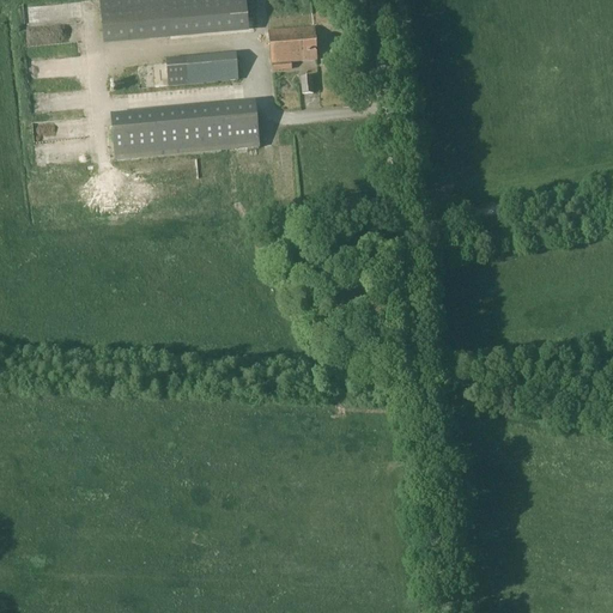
[(247,25),(244,0),(116,0),(99,1),(103,38),(247,25)]
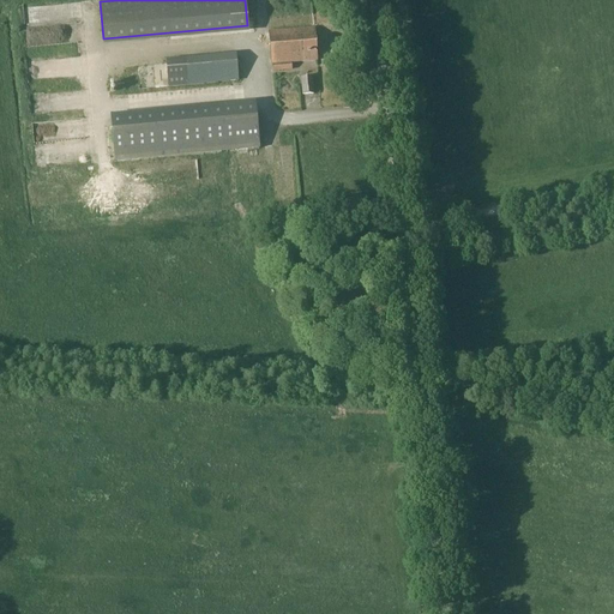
[(77,11),(65,11),(65,25),(77,25),(77,11)]
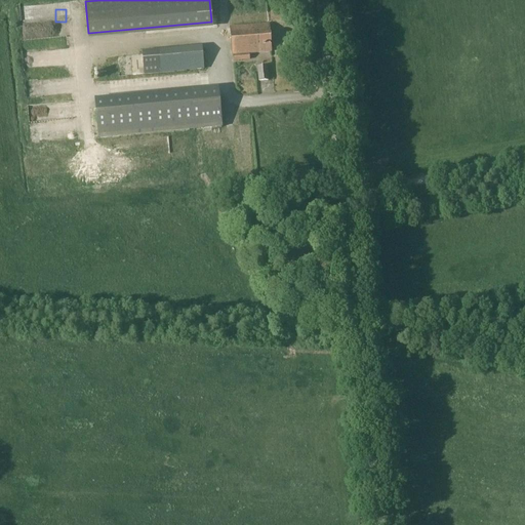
[(183,26),(184,37),(214,35),(214,25),(183,26)]
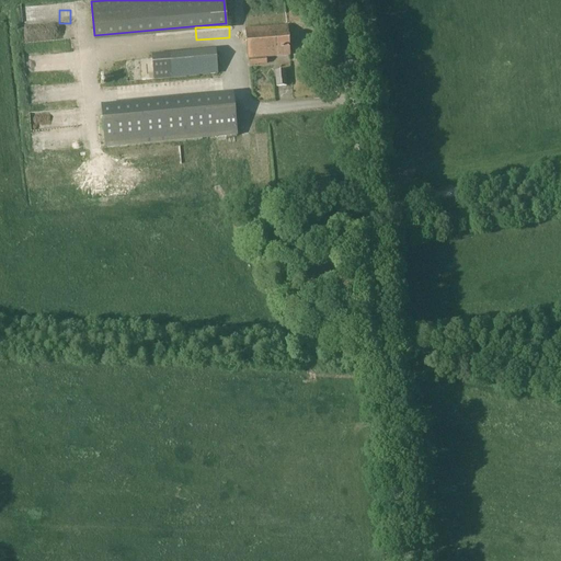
[(249,59),(265,58),(289,56),(287,27),(245,31),(249,59)]
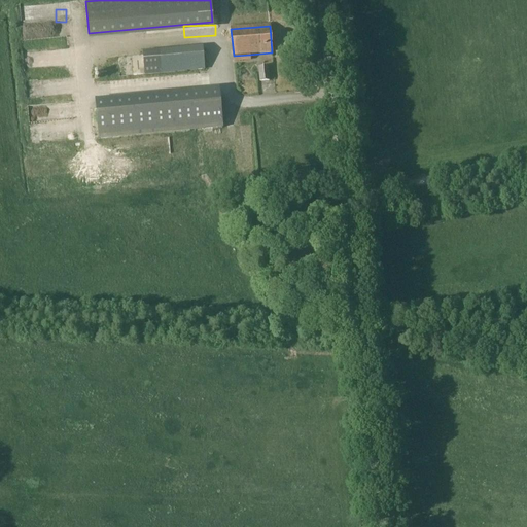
[(153,35),(162,38),(165,31),(155,28),(153,35)]
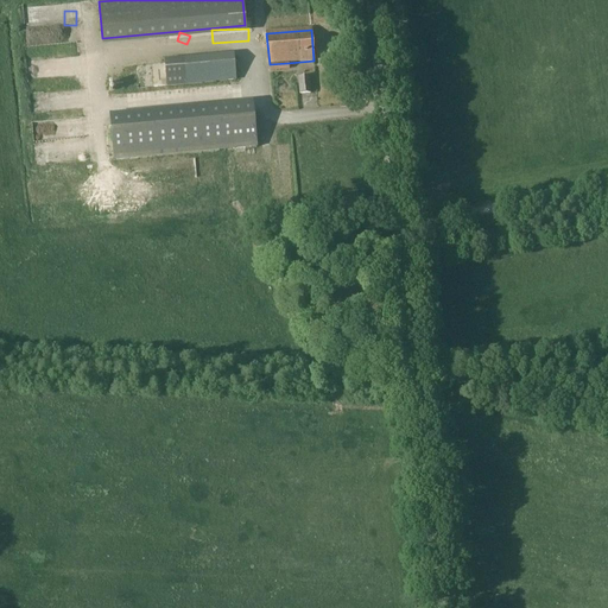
[(106,54),(124,52),(124,39),(106,40),(106,54)]
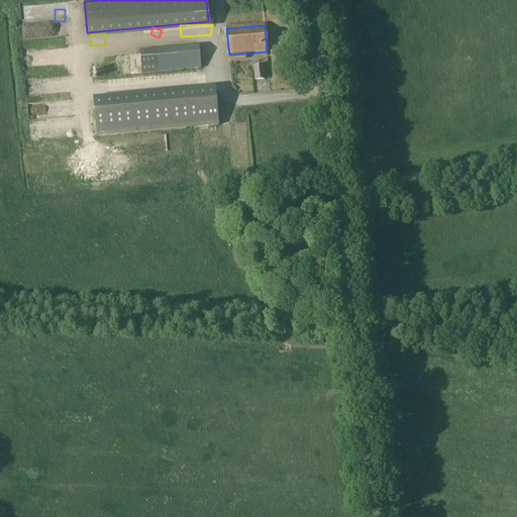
[(140,54),(142,74),(200,69),(198,48),(140,54)]
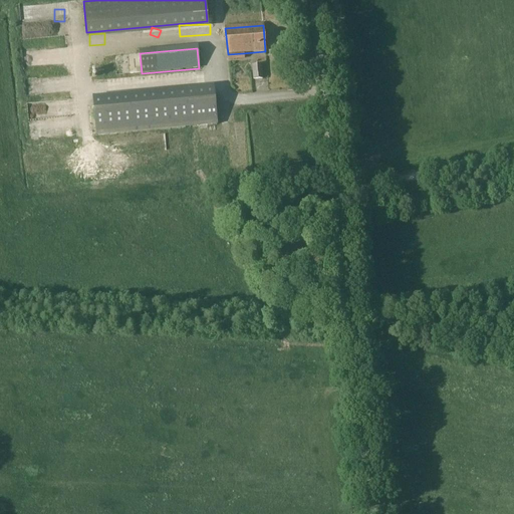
[(261,65),(252,65),(253,79),(262,78),(261,65)]
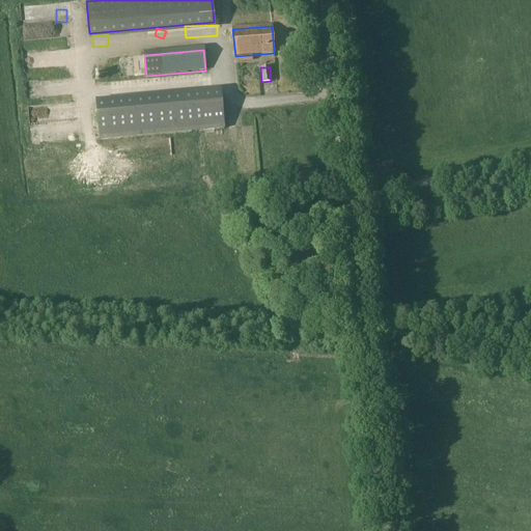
[(172,103),(96,109),(100,140),(224,129),(221,98),(201,100),(200,92),(171,95),(172,103)]
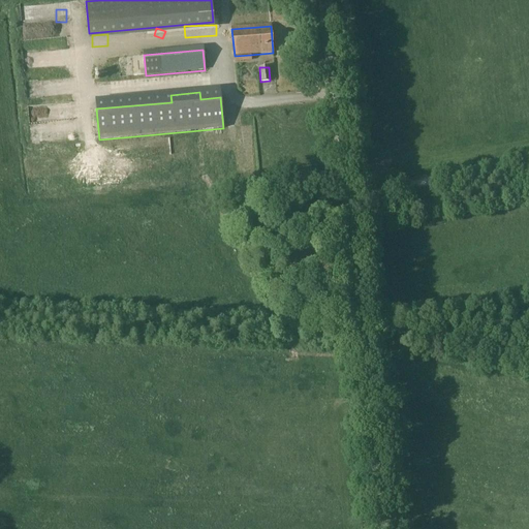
[(38,126),(38,116),(31,116),(30,126),(38,126)]
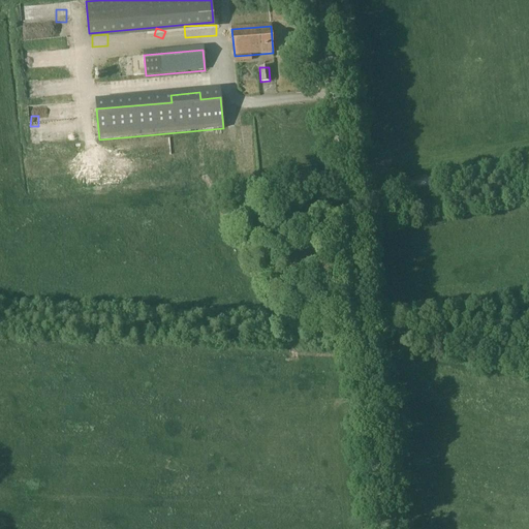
All buildings are outlined.
